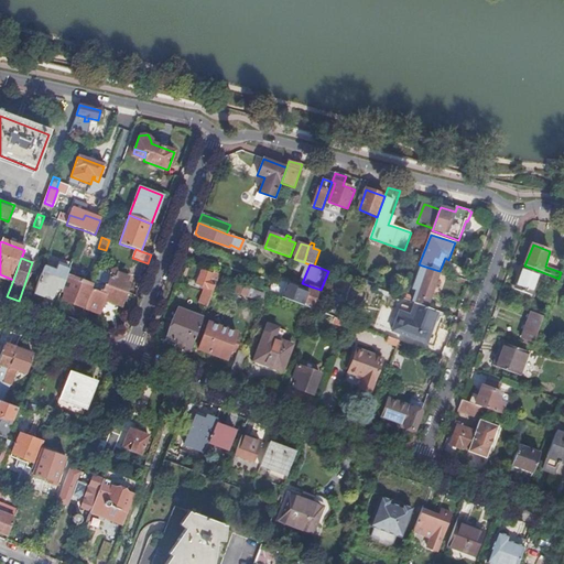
[(419,264),(416,270),(427,274),(429,268),(419,264)]
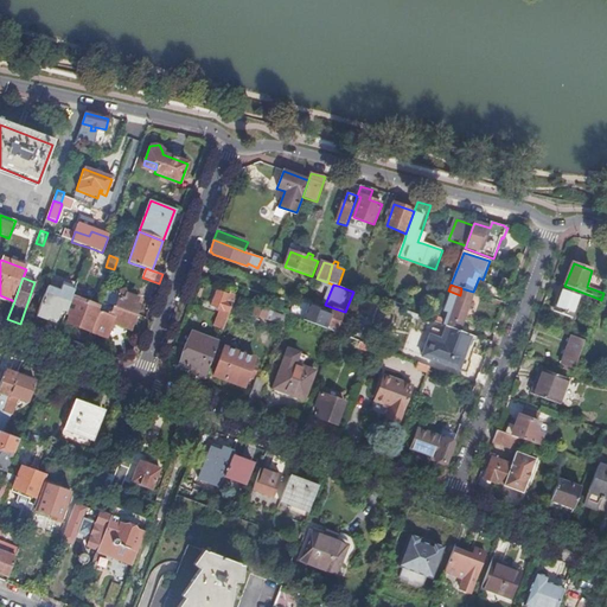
[(593,296),(564,286),(555,312),(572,319),(574,312),(587,317),(593,296)]
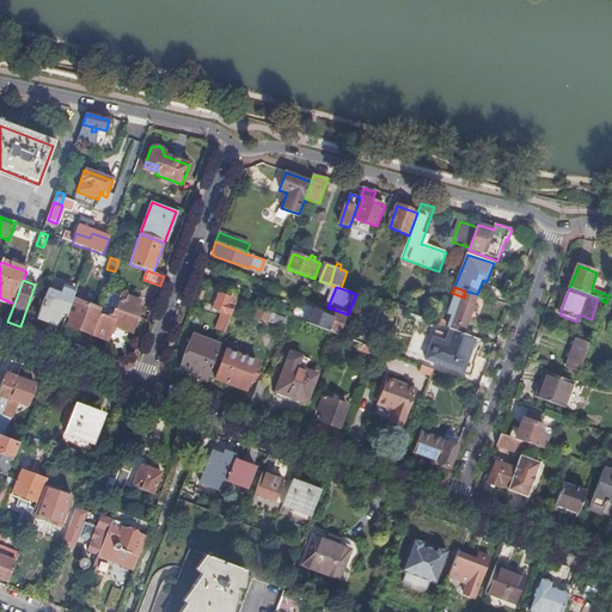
[(67,316),(71,305),(74,294),(62,289),(61,295),(48,289),(37,319),(47,323),(48,320),(57,324),(61,313),(67,316)]
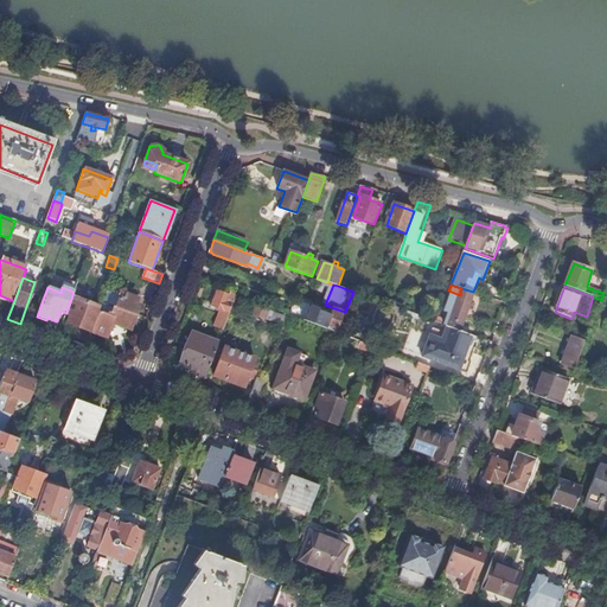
[(462,323),(473,292),(461,288),(460,295),(459,298),(452,295),(446,313),(448,314),(447,317),(452,318),(451,319),(462,323)]
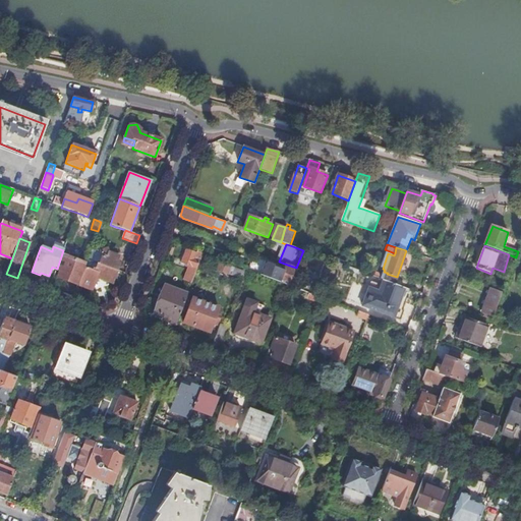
[(99,265),(116,271),(119,264),(116,262),(118,257),(108,254),(107,250),(101,252),(92,248),(88,261),(99,265)]
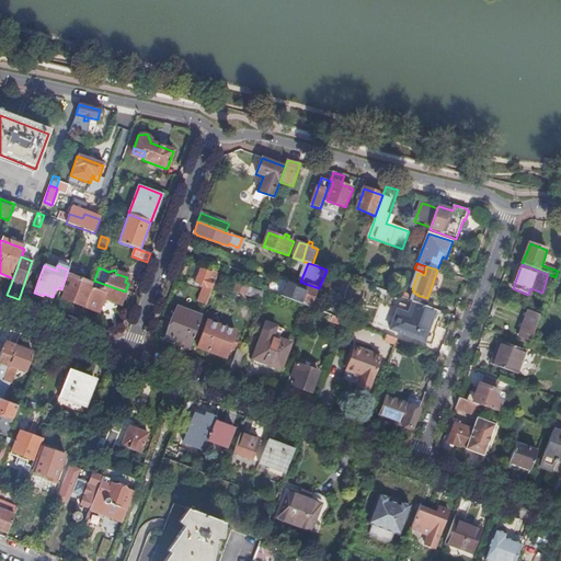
[(207,306),(219,274),(214,272),(213,274),(201,270),(196,283),(207,287),(206,289),(204,289),(198,302),(207,306)]
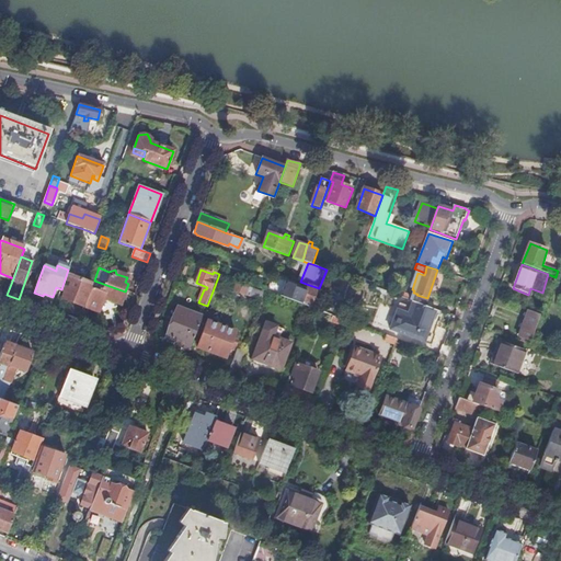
[(61,289),(60,292),(64,293),(61,299),(82,307),(91,284),(70,275),(68,281),(65,279),(61,289)]
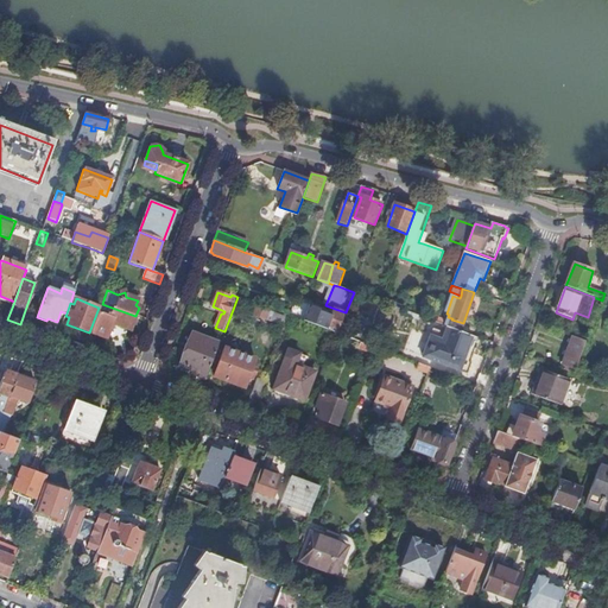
[(284,328),(287,318),(257,306),(254,316),(284,328)]
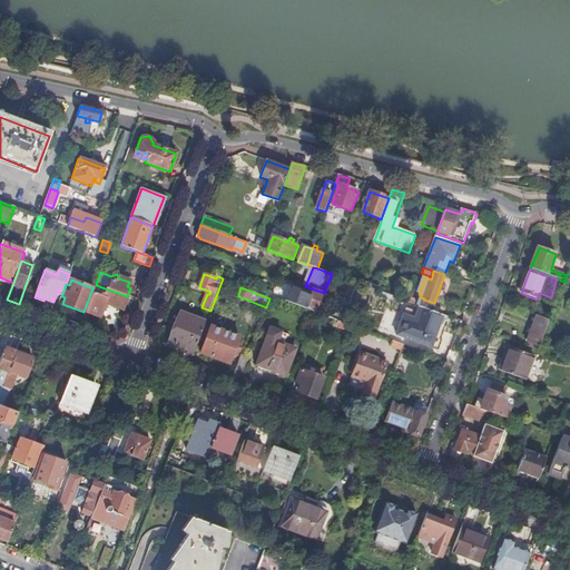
[(286,302),(317,313),(324,293),(314,290),(312,297),(300,292),(301,291),(292,287),(286,302)]
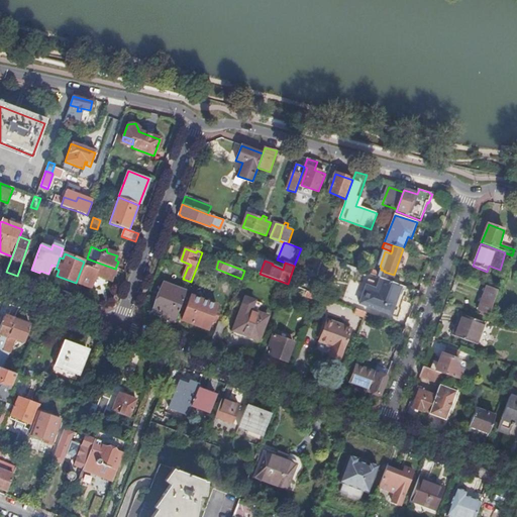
[(111,282),(115,269),(98,263),(96,267),(93,266),(93,269),(85,266),(79,284),(91,288),(94,279),(99,277),(111,282)]
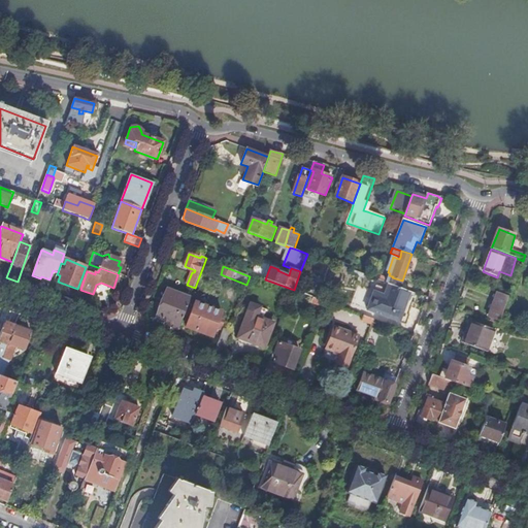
[(411,293),(390,285),(385,297),(374,293),(368,311),(390,320),(391,317),(401,321),(411,293)]
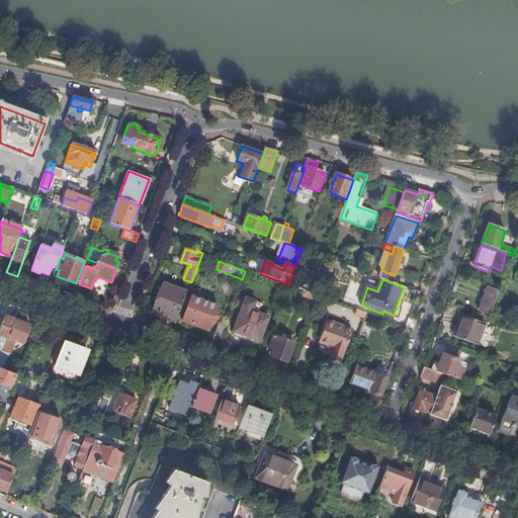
[(162,319),(175,324),(187,292),(164,284),(154,312),(164,315),(162,319)]
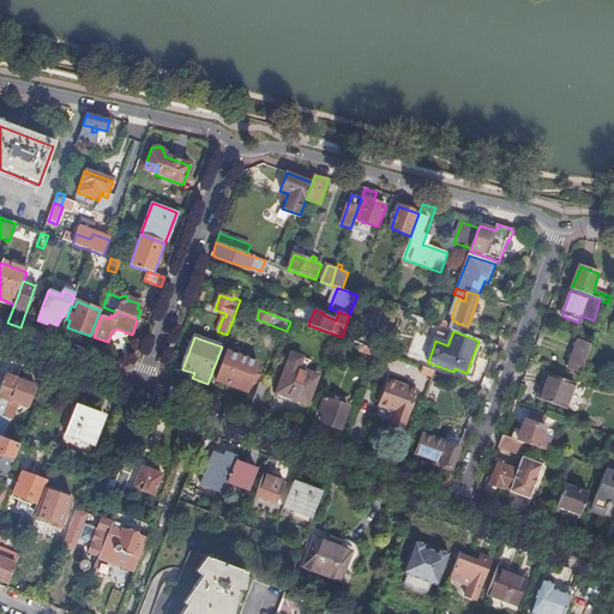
[(582,374),(593,347),(579,342),(569,369),(582,374)]
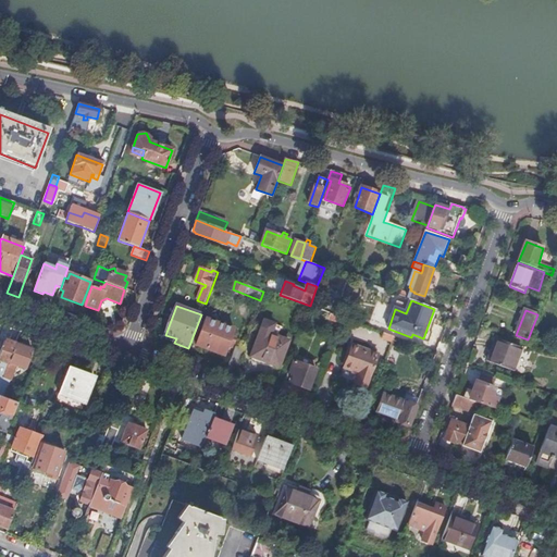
[(330,320),(341,324),(343,319),(332,314),(330,320)]
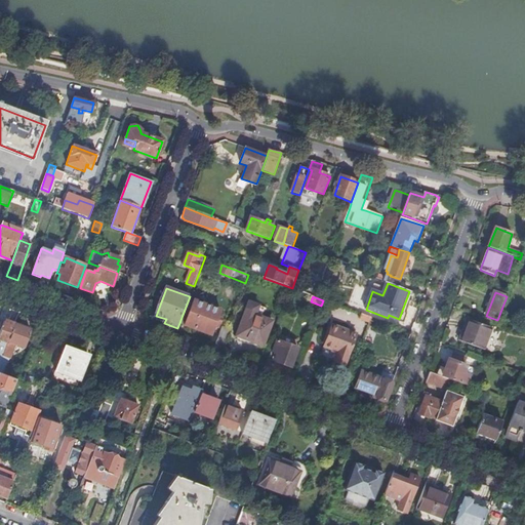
[(186,326),(212,336),(215,328),(219,330),(223,320),(219,319),(221,311),(196,301),(186,326)]
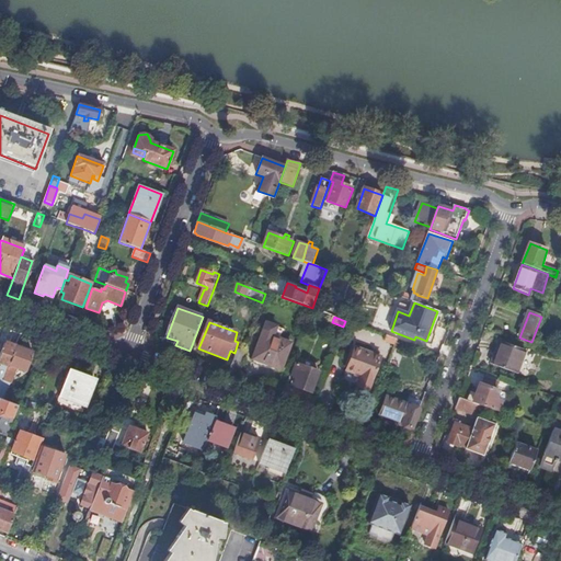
[(292,345),(281,341),(274,339),(277,330),(278,327),(267,323),(253,359),(282,370),(292,345)]
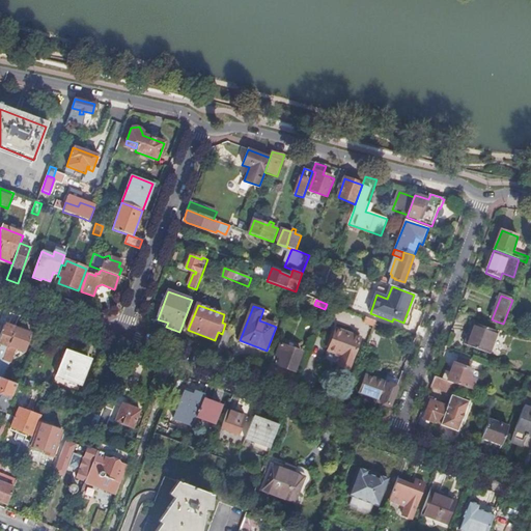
[(259,320),(266,323),(269,314),(262,312),(259,320)]
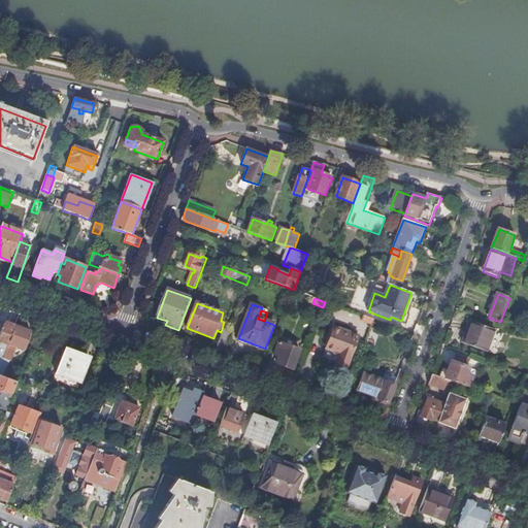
[(362,322),(372,325),(374,320),(364,317),(362,322)]
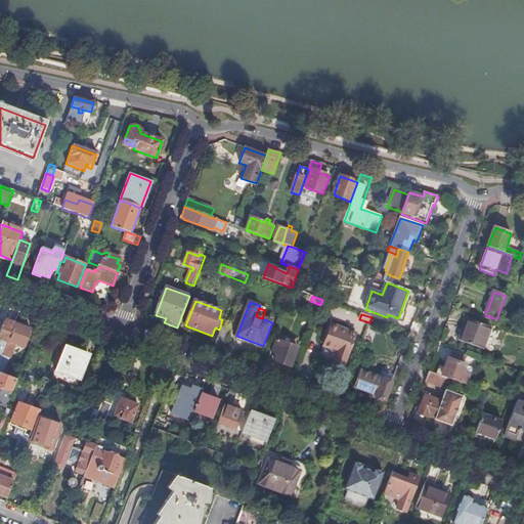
[(483,349),(491,328),(470,320),(465,335),(462,334),(460,341),(483,349)]
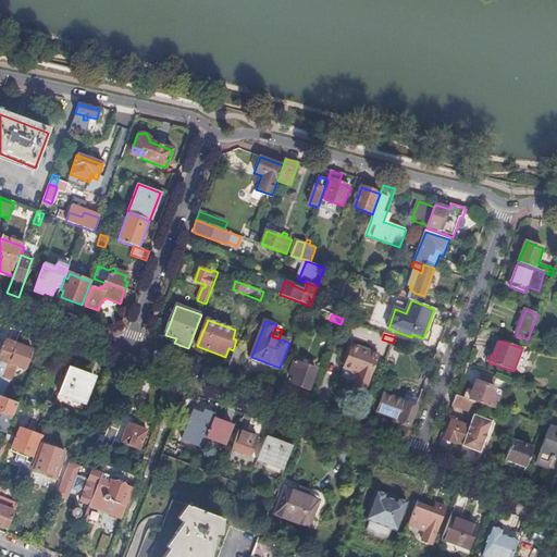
[(0,387),(3,379),(16,346),(4,342),(0,354),(0,364),(1,366),(0,369),(0,387)]
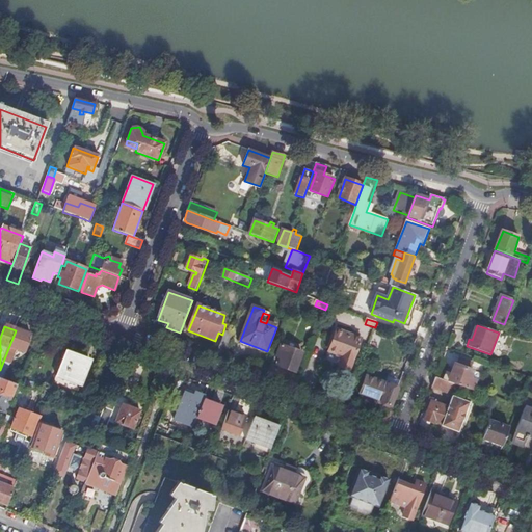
[(521,334),(527,336),(530,329),(523,327),(521,334)]
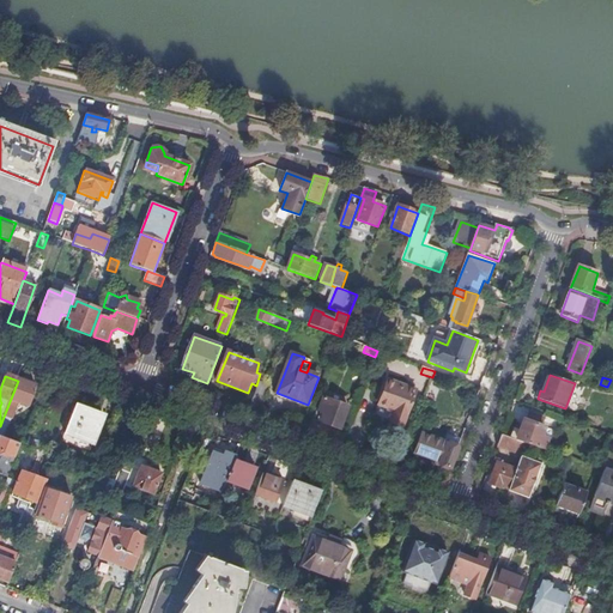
[(36,387),(18,381),(4,417),(11,420),(17,402),(29,407),(36,387)]
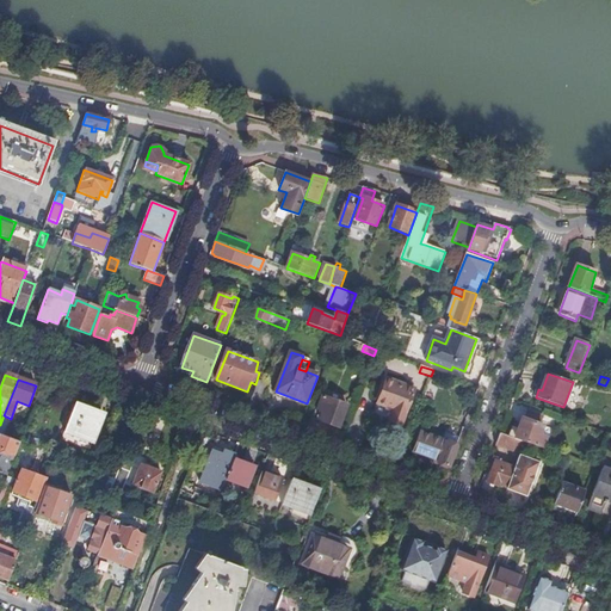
[(403,425),(417,390),(388,380),(375,414),(403,425)]
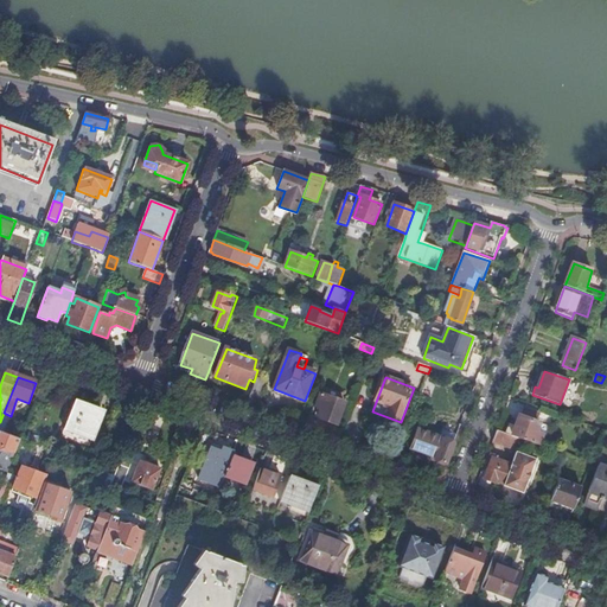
[(247,408),(256,410),(267,383),(257,379),(247,408)]
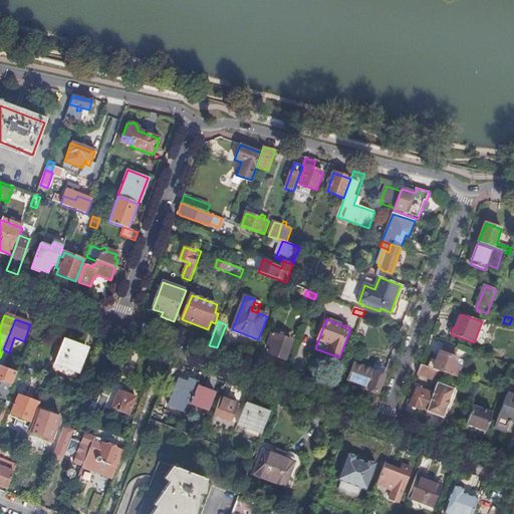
[(47,327),(35,323),(30,338),(41,342),(47,327)]
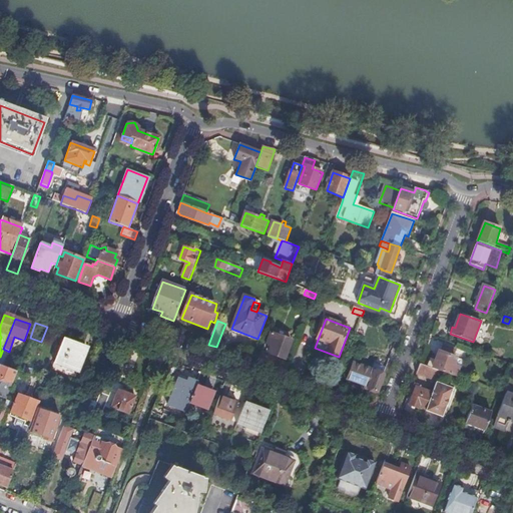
[(286,360),(293,341),(272,334),(268,345),(272,346),(269,354),(286,360)]
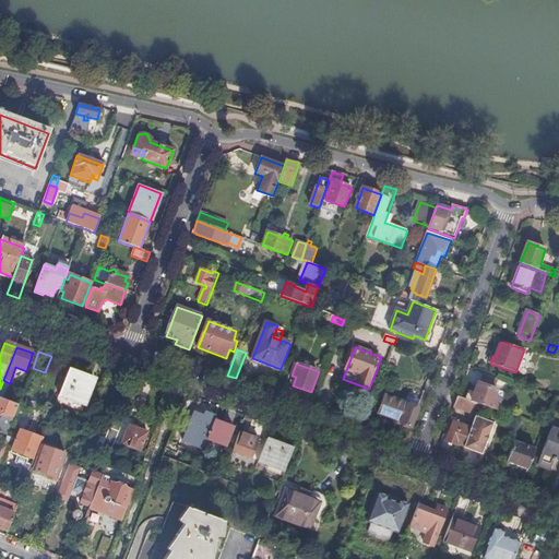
[(86,378),(68,371),(59,395),(85,405),(92,387),(85,384),(86,378)]
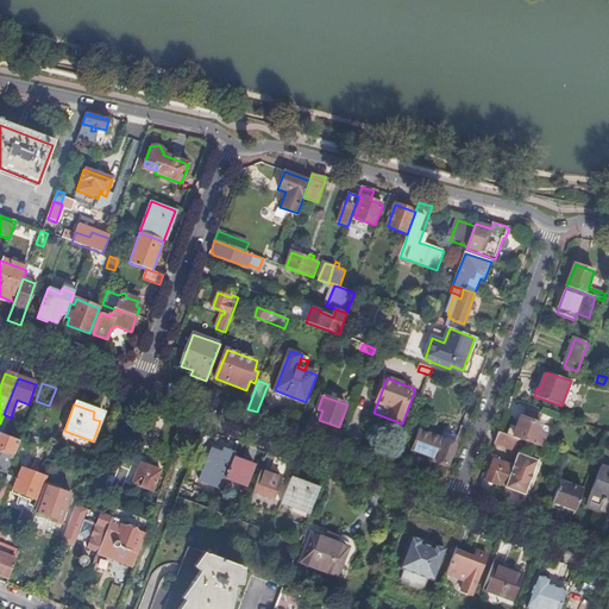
[(514,438),(523,441),(541,449),(545,437),(538,434),(541,425),(539,425),(542,416),(526,409),(522,419),(514,438)]
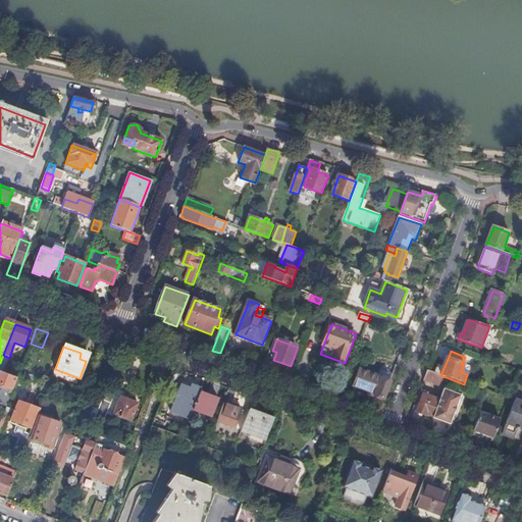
[(374,397),(383,400),(390,381),(360,370),(354,386),(374,394),(374,397)]
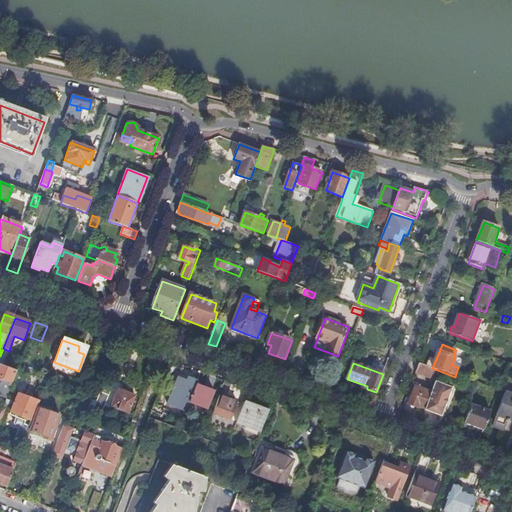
[(432,368),(419,363),(416,373),(436,381),(440,371),(432,368)]
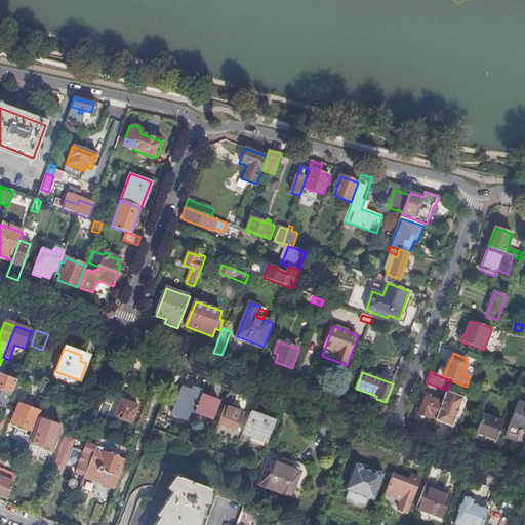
[(0,373),(0,386),(10,390),(7,398),(10,399),(17,379),(0,373)]
